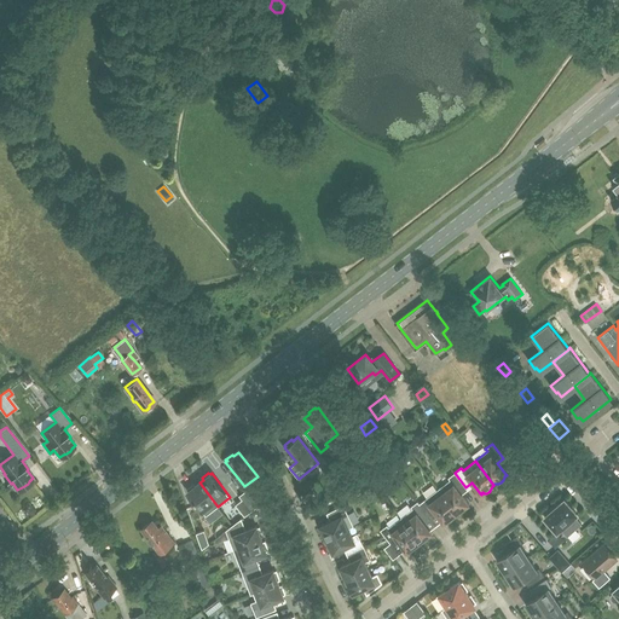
[(460,492),(466,487),(455,473),(449,478),(450,480),(438,490),(456,513),(458,512),(458,513),(461,513),(463,512),(466,510),(467,508),(468,505),(467,505),(468,504),(469,504),(468,503),(460,492)]
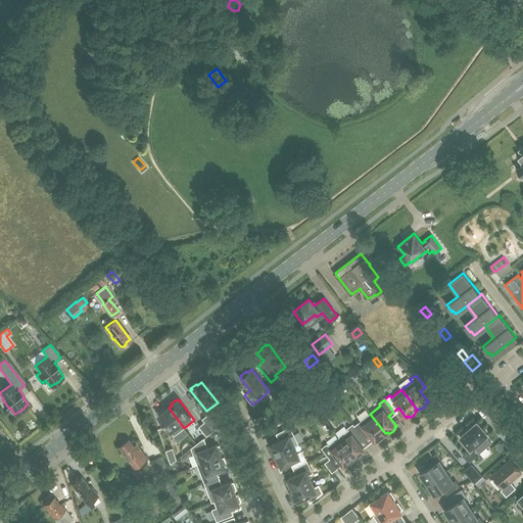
[(320,414),(314,406),(306,412),(311,421),(320,414)]
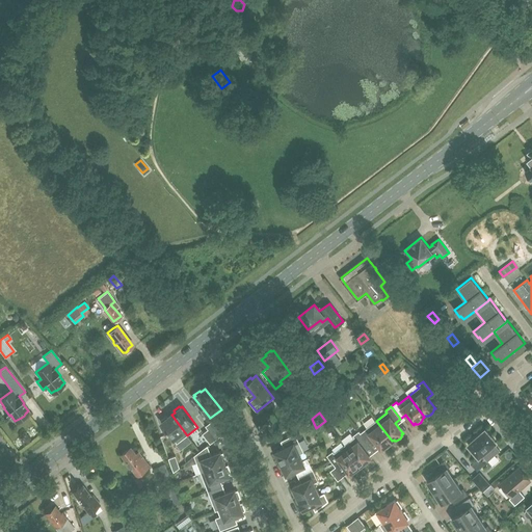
[(187,435),(171,415),(168,417),(167,416),(162,419),(163,421),(161,423),(177,443),(187,435)]
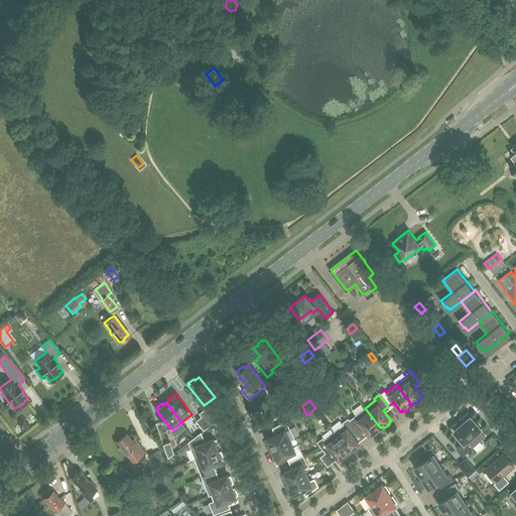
[(202,416),(197,420),(204,430),(215,421),(205,408),(200,413),(202,416)]
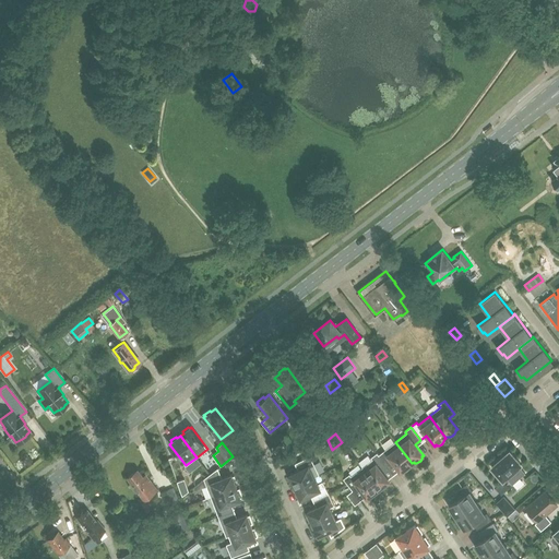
[(411,465),(412,463),(395,442),(379,454),(379,455),(388,466),(393,462),(401,472),(400,472),(401,473),(402,472),(403,471),(403,472),(405,472),(407,471),(409,470),(411,467),(411,465)]
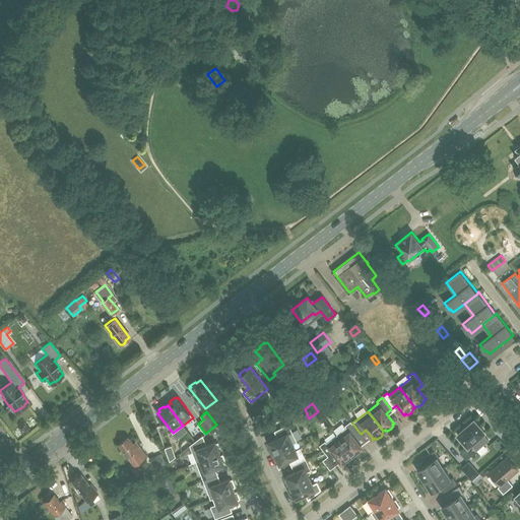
[(257,424),(263,419),(264,418),(264,417),(264,416),(264,415),(264,414),(263,414),(263,413),(262,413),(261,412),(260,412),(259,412),(259,413),(258,413),(253,417),(257,424)]
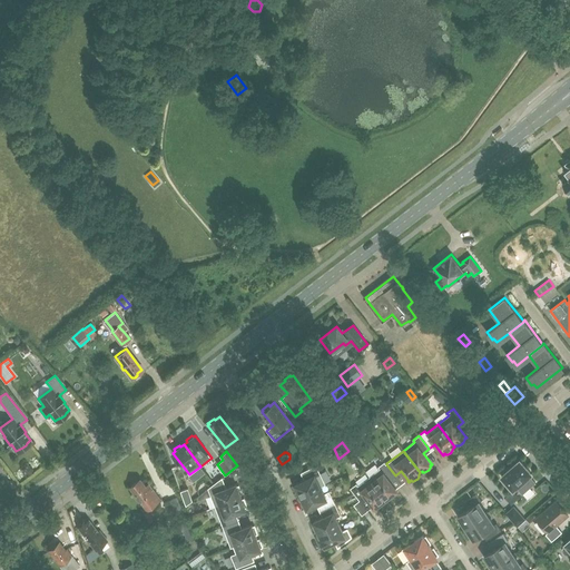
[(531,473),(520,460),(501,477),(513,490),(517,487),(522,493),(530,487),(528,484),(533,481),(529,475),(531,473)]
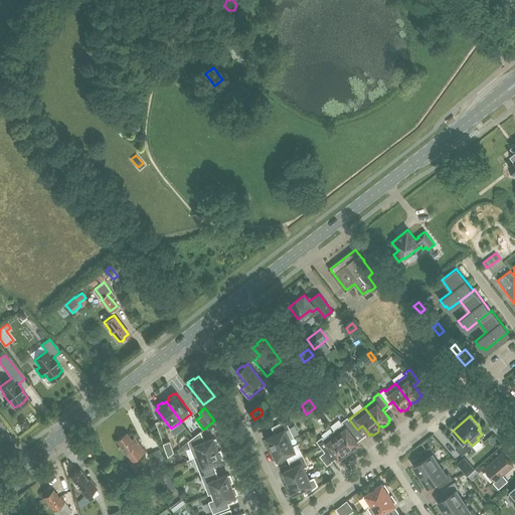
[(333,431),(349,451),(350,450),(350,451),(352,451),(354,450),(356,449),(357,447),(358,445),(357,445),(358,444),(359,444),(359,443),(351,434),(357,430),(349,419),(349,418),(347,417),(342,421),(343,423),(333,431)]
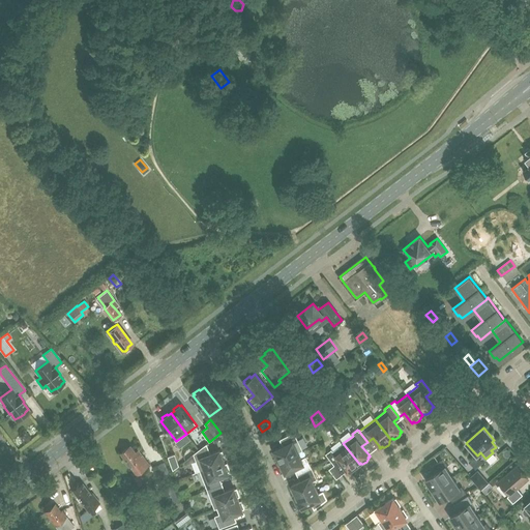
[(278,460),(280,462),(298,452),(295,446),(300,444),(294,433),(282,438),(285,444),(274,450),(274,452),(273,453),(276,461),(278,460)]
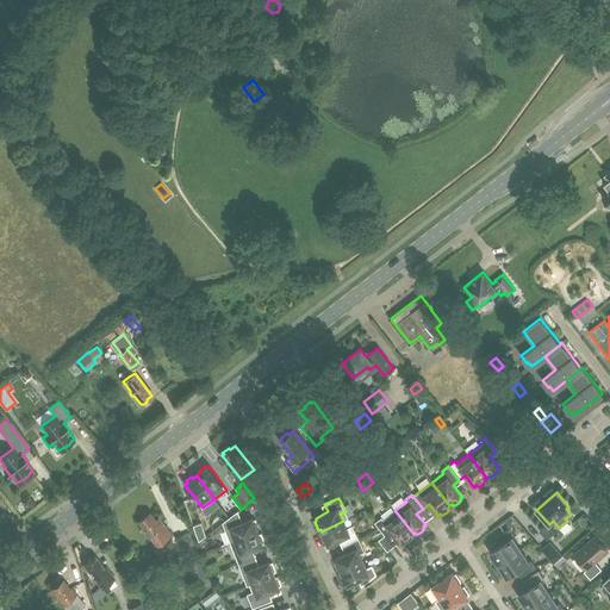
[(411,535),(414,534),(394,510),(384,520),(381,517),(375,522),(385,535),(386,537),(392,533),(400,543),(402,543),(403,542),(403,543),(405,542),(408,542),(410,540),(411,539),(412,536),(411,535)]
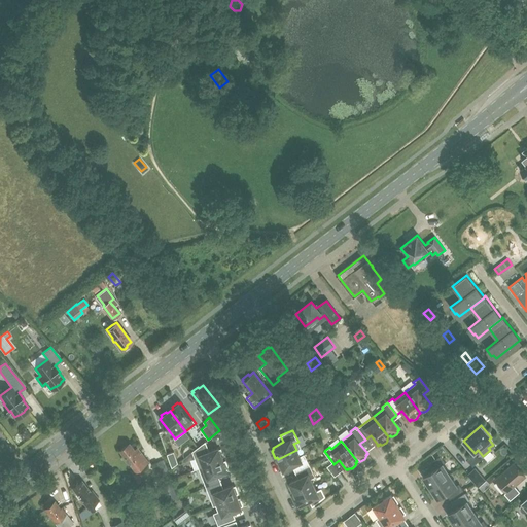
[(199,468),(223,459),(222,457),(223,456),(221,449),(219,450),(218,448),(207,452),(203,443),(192,451),(192,452),(199,468)]
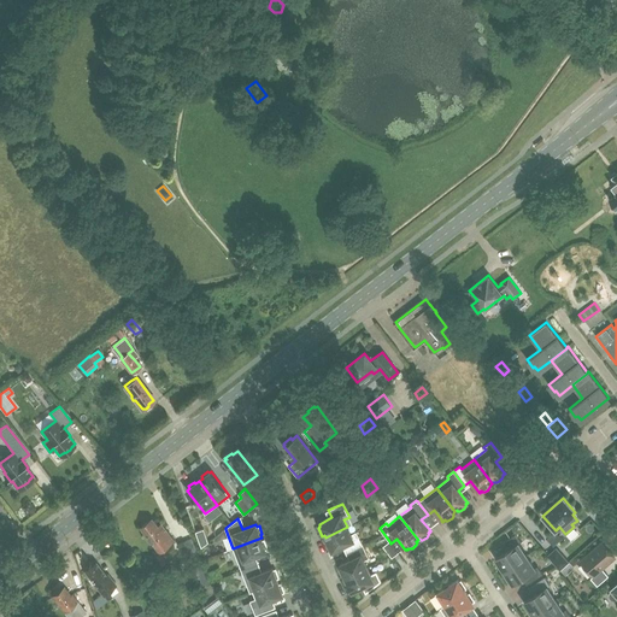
[(351,534),(347,527),(325,538),(327,540),(324,541),(329,550),(331,548),(333,551),(345,545),(348,551),(363,545),(356,532),(351,534)]
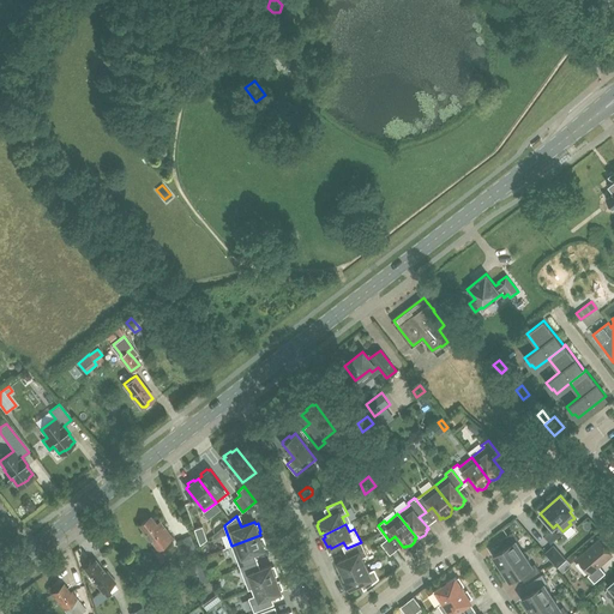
[(196,529),(200,545),(208,540),(203,527),(196,529)]
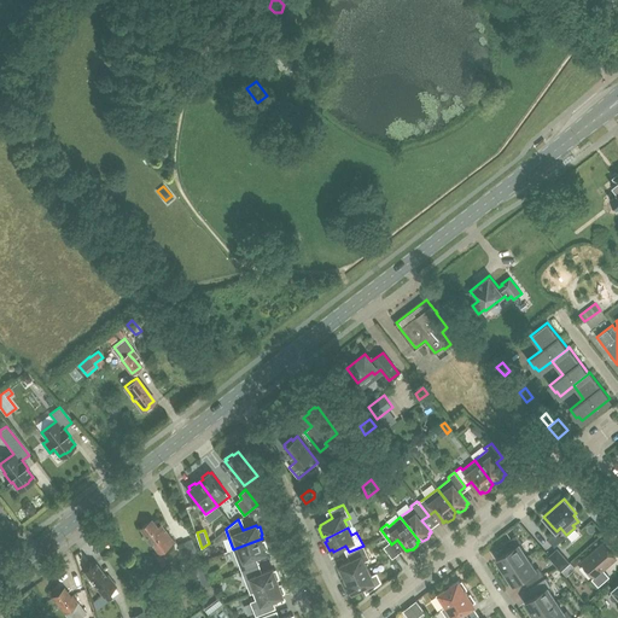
[(496,559),(505,571),(526,557),(519,544),(523,542),(517,535),(503,543),(508,551),(496,559)]
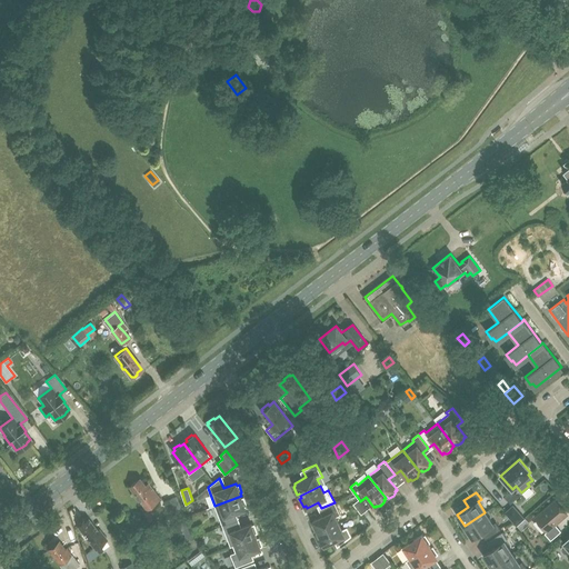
[(241,496),(215,506),(222,526),(236,521),(233,513),(246,509),(245,507),(247,506),(243,498),(241,498),(241,496)]
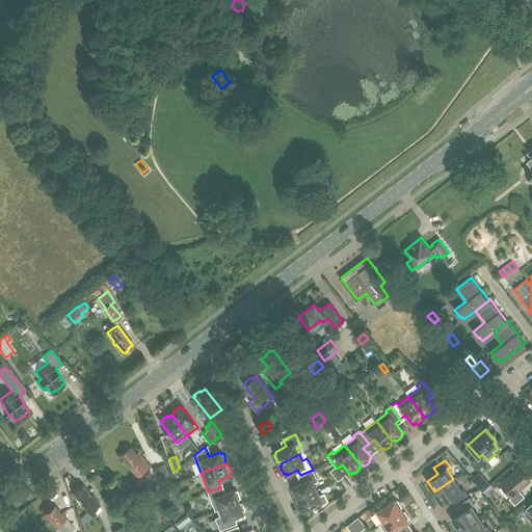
[(337,469),(336,467),(330,471),(338,480),(343,476),(337,469)]
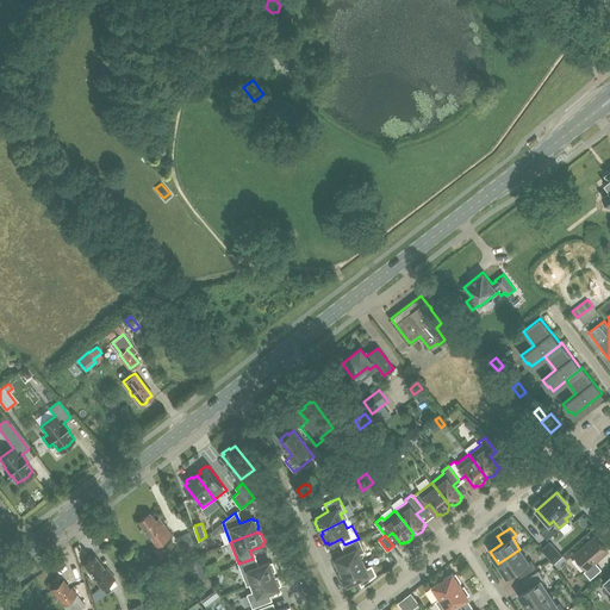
[(596,562),(608,552),(595,536),(574,555),(586,570),(584,572),(590,579),(602,570),(596,562)]
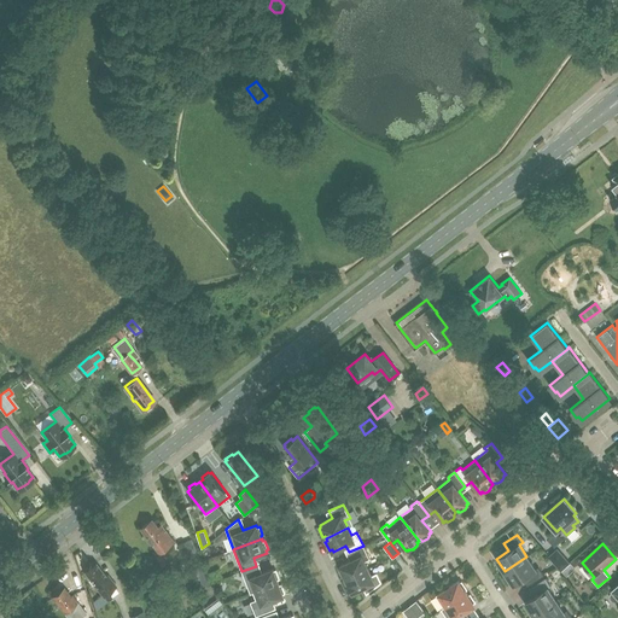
[(345,577),(347,579),(368,569),(365,561),(369,559),(363,546),(349,552),(353,559),(339,566),(340,567),(339,569),(343,577),(345,577)]
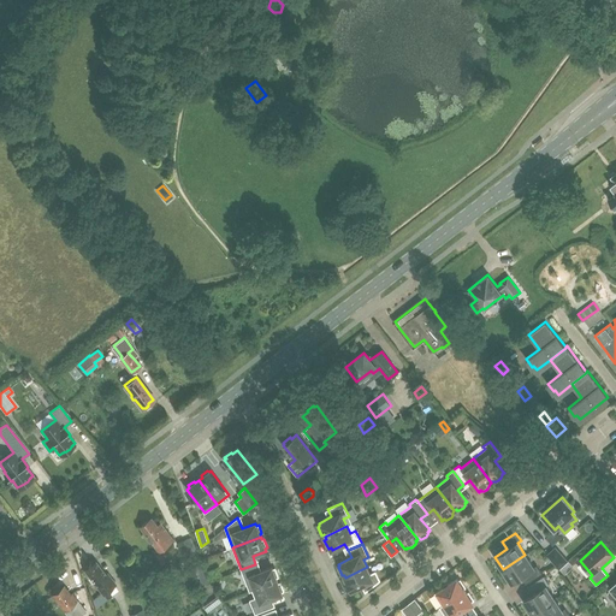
[(567,561),(555,548),(548,555),(560,568),(567,561)]
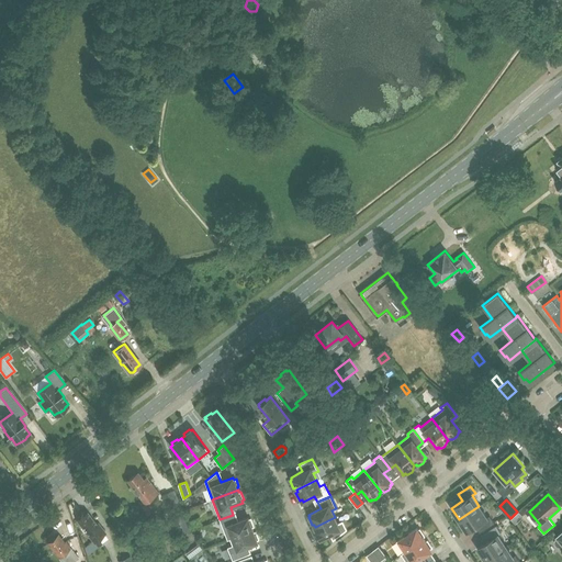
[(486,517),(479,506),(459,519),(467,531),(478,524),(482,531),(494,523),(490,515),(486,517)]
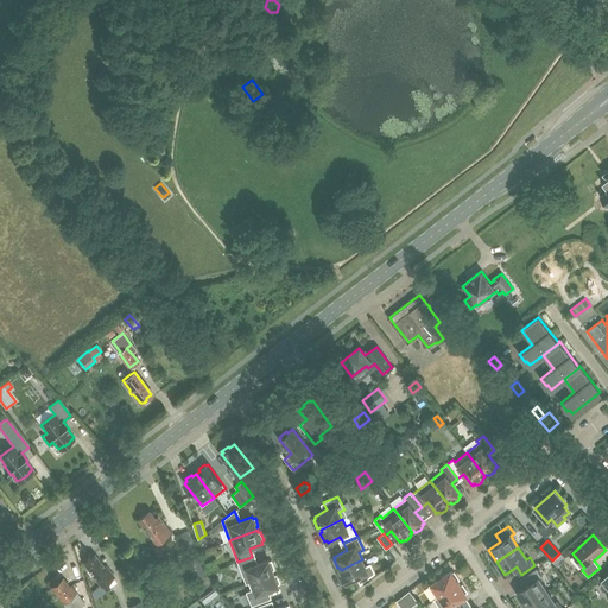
[(84,562),(83,562),(89,570),(87,571),(90,576),(93,574),(94,575),(101,584),(106,591),(111,588),(106,582),(113,576),(106,567),(105,568),(94,553),(89,558),(87,557),(84,559),(84,562)]
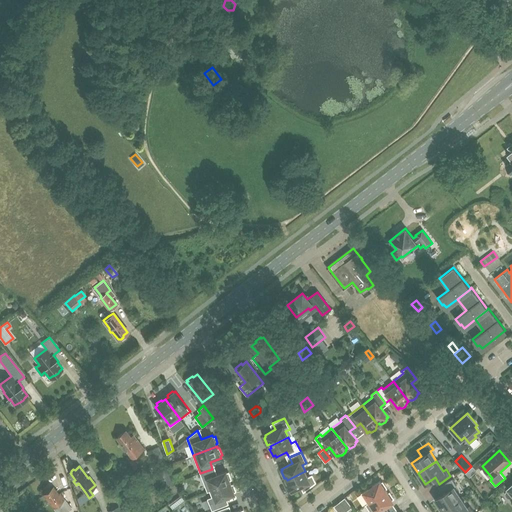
[(215,475),(212,469),(200,473),(207,491),(231,482),(230,480),(231,479),(229,472),(227,473),(226,471),(215,475)]
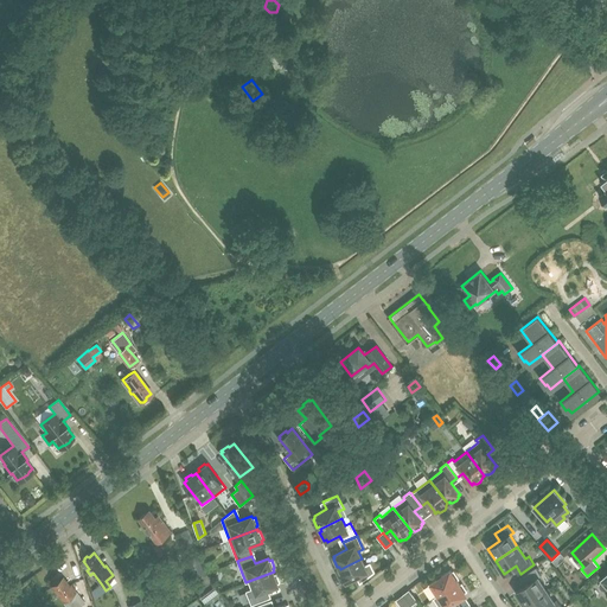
[(365,566),(362,558),(340,569),(343,574),(342,574),(346,582),(359,576),(362,581),(375,572),(370,563),(365,566)]
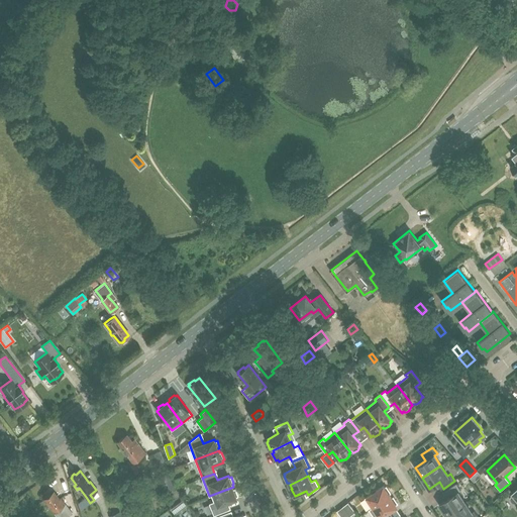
[(439,504),(446,514),(464,502),(458,492),(460,490),(456,483),(445,491),(449,497),(439,504)]
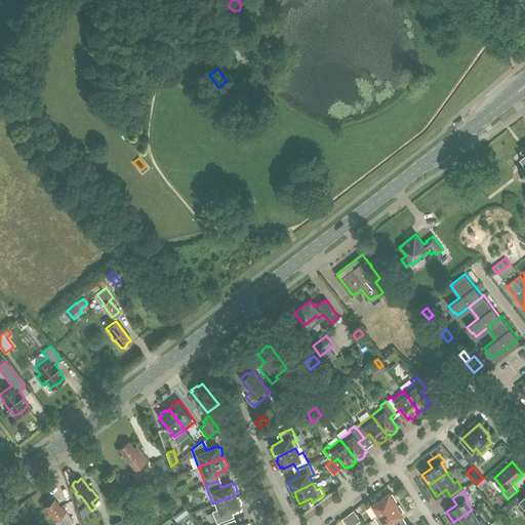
[(370,506),(376,516),(377,517),(397,503),(395,501),(397,500),(392,494),(391,495),(390,493),(370,506)]
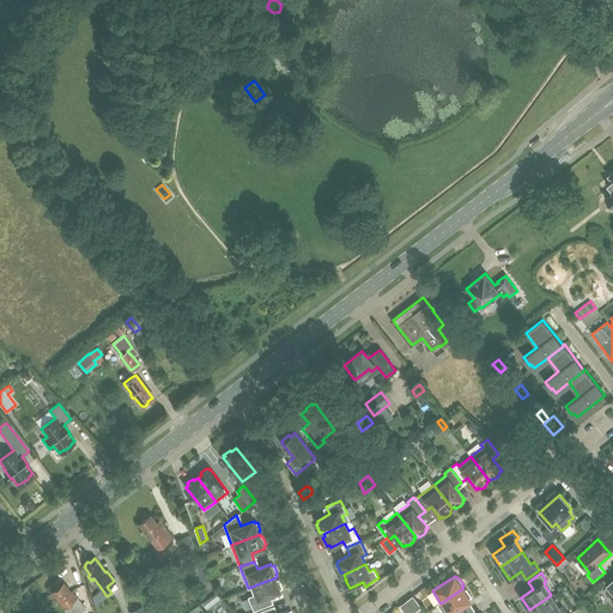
[(277,580),(277,577),(248,588),(248,589),(252,588),(254,595),(248,596),(254,611),(271,605),(268,596),(281,592),(280,589),(283,588),(279,580),(277,580)]
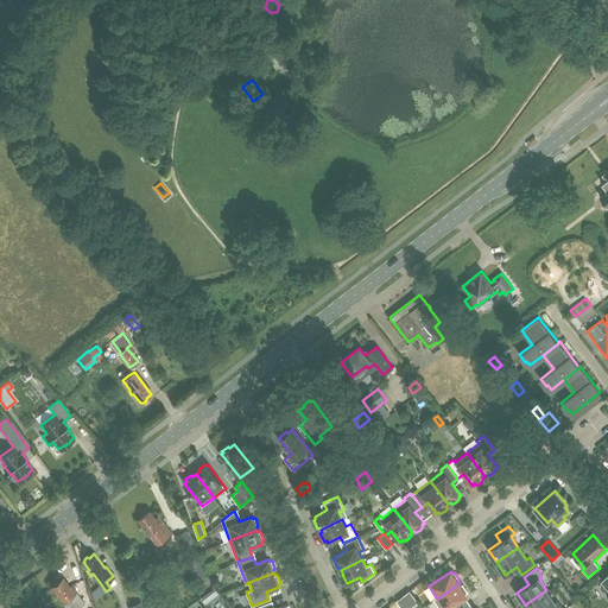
[(52,586),(51,587),(67,607),(77,607),(84,603),(76,591),(71,586),(69,587),(63,577),(57,582),(56,582),(52,583),(52,586)]
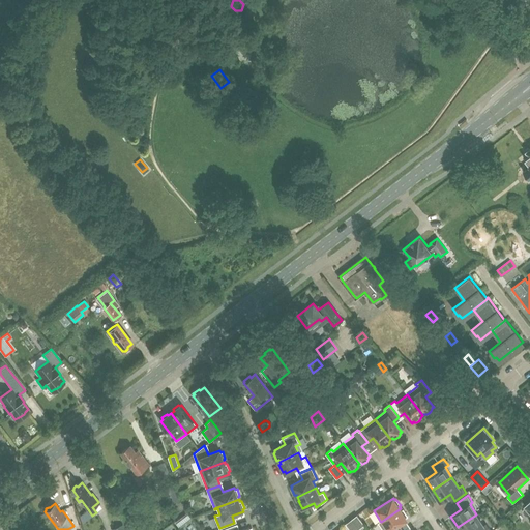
[(402,510),(401,508),(381,522),(380,521),(378,522),(383,529),(399,529),(396,526),(407,519),(406,518),(408,517),(403,509),(402,510)]
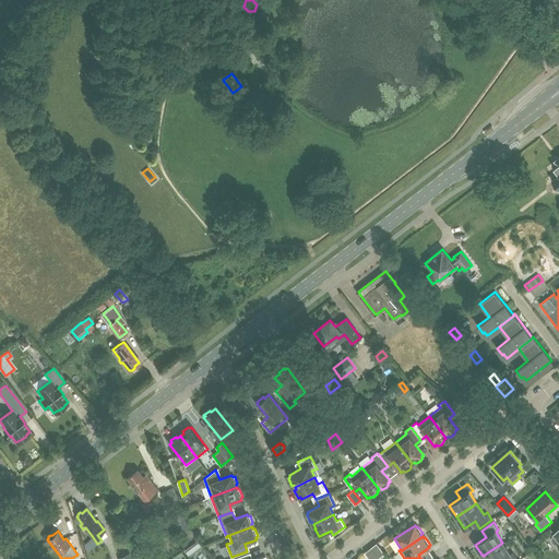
[(377,543),(365,552),(369,558),(377,558),(384,554),(377,543)]
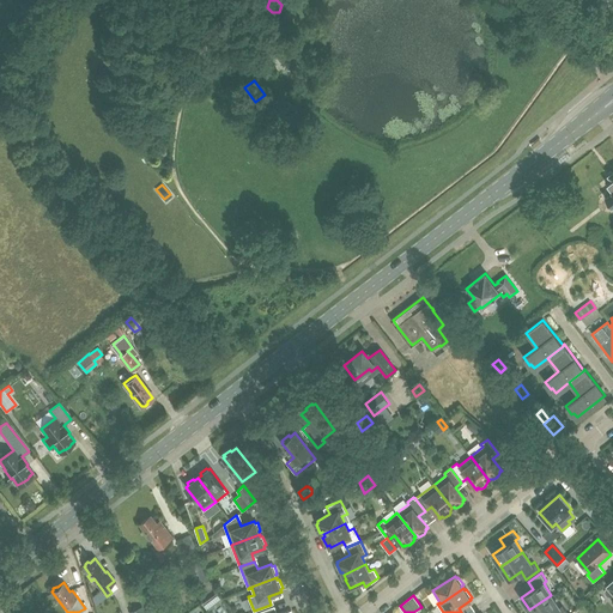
[(551,595),(529,610),(530,612),(566,612),(562,605),(559,607),(551,595)]
